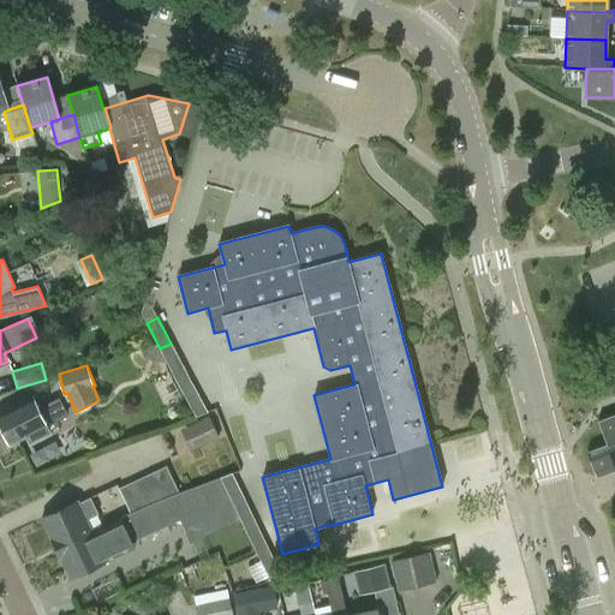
[(30,441),(49,431),(47,427),(69,417),(59,399),(39,410),(33,396),(0,413),(0,429),(9,447),(28,436),(30,441)]
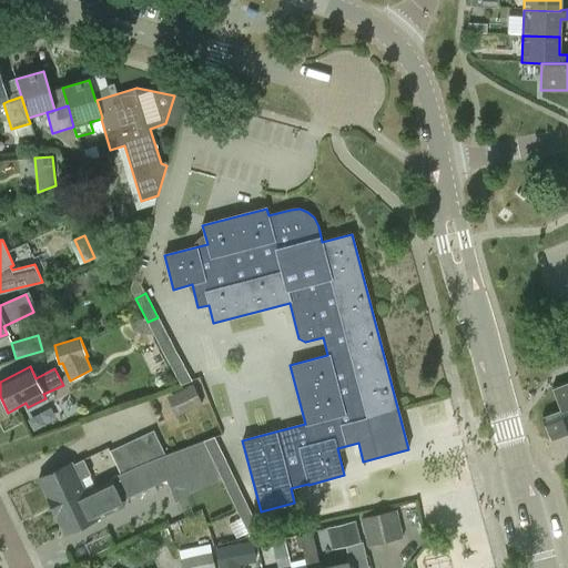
[(567,383),(551,389),(560,412),(543,418),(551,442),(567,435),(567,383)]
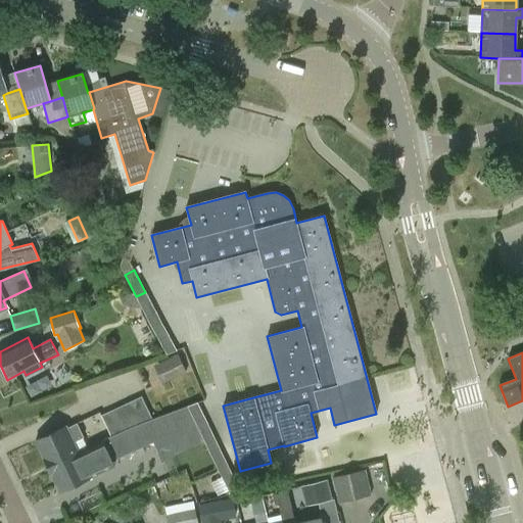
[(154,365),(163,384),(186,373),(177,353),(154,365)]
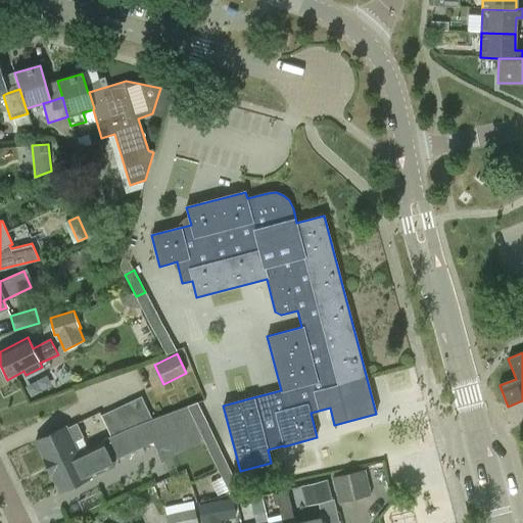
[(111,436),(130,429),(119,407),(101,415),(111,436)]
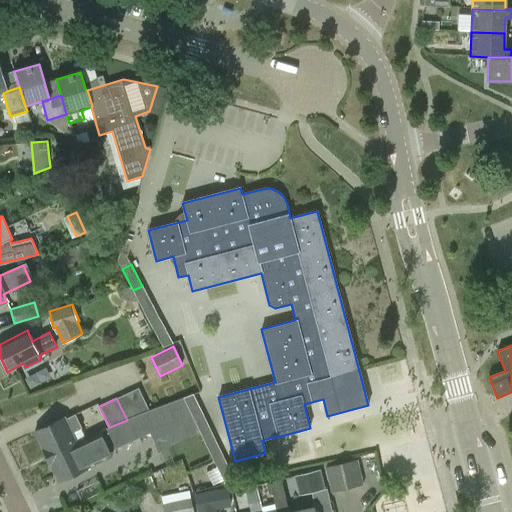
[(159,452),(201,434),(198,427),(184,398),(143,413),(152,432),(150,433),(159,452)]
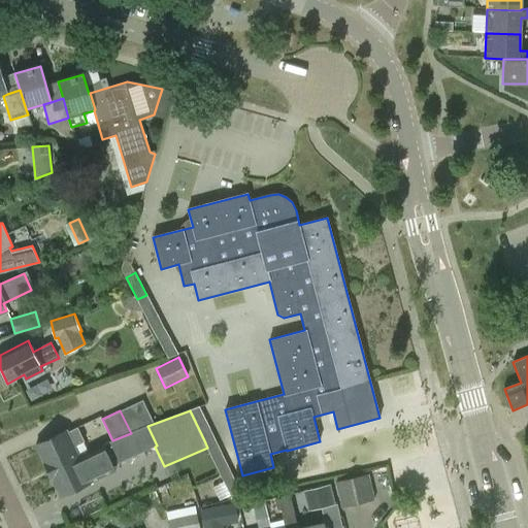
[(155,447),(157,446),(147,426),(131,433),(112,440),(103,444),(104,446),(112,465),(155,447)]
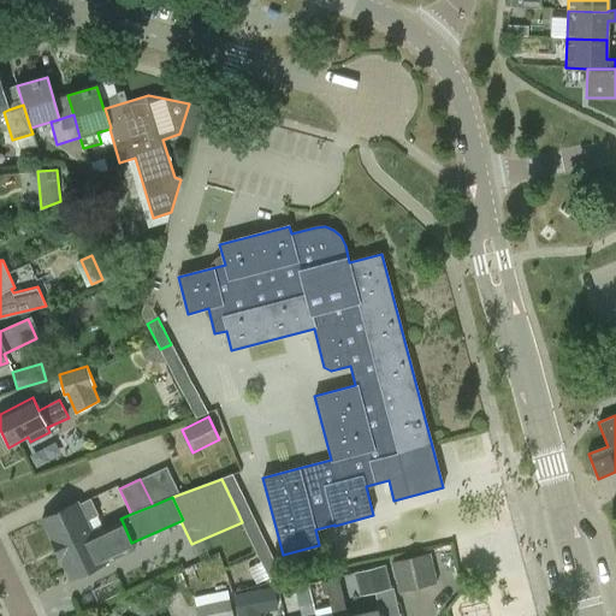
[(67,544),(92,533),(87,521),(100,515),(93,498),(78,504),(77,503),(42,519),(57,550),(67,544)]
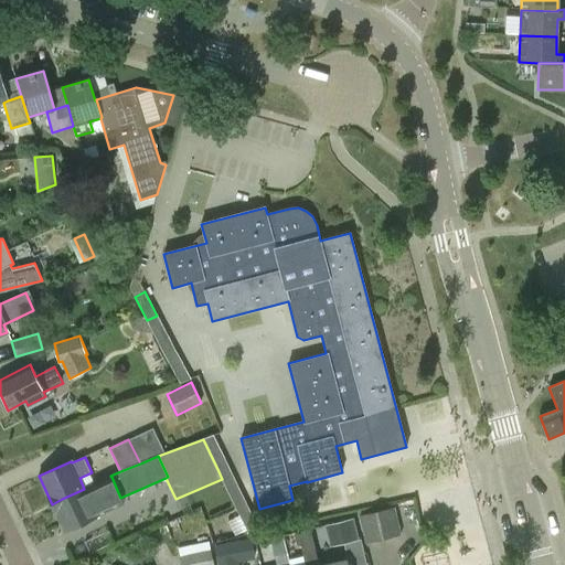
[(219,471),(222,479),(234,503),(244,499),(227,467),(219,471)]
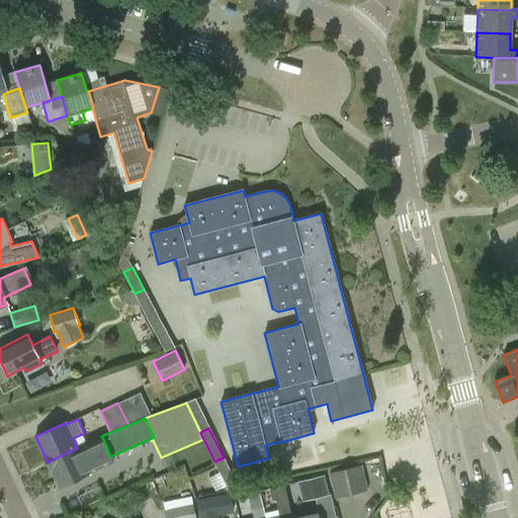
[(57,457),(48,462),(59,488),(113,462),(110,456),(102,437),(87,444),(77,448),(57,457)]
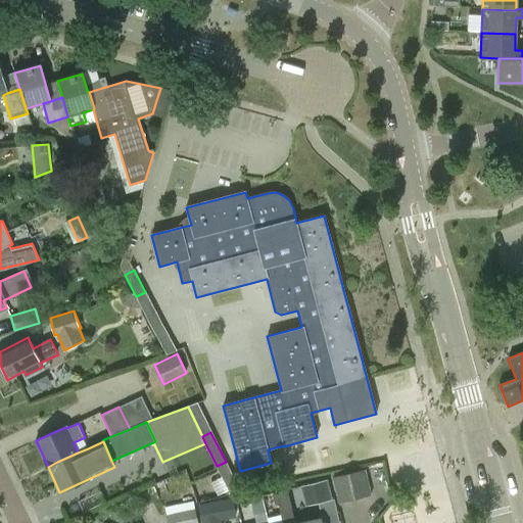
[(370,494),(365,471),(348,474),(354,498),(370,494)]
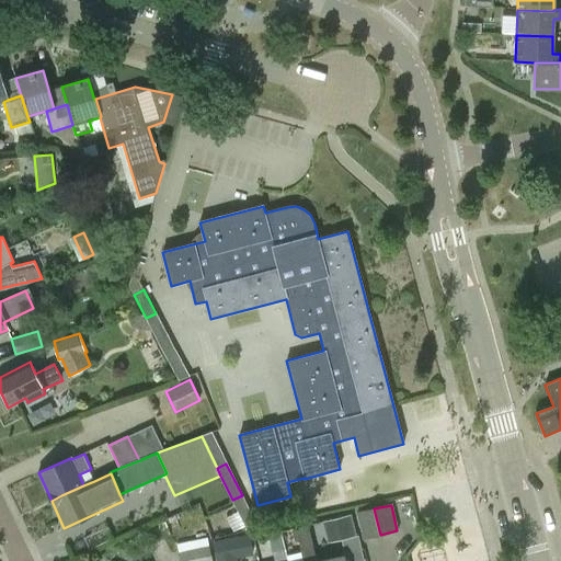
[(380,535),(374,508),(356,513),(363,539),(380,535)]
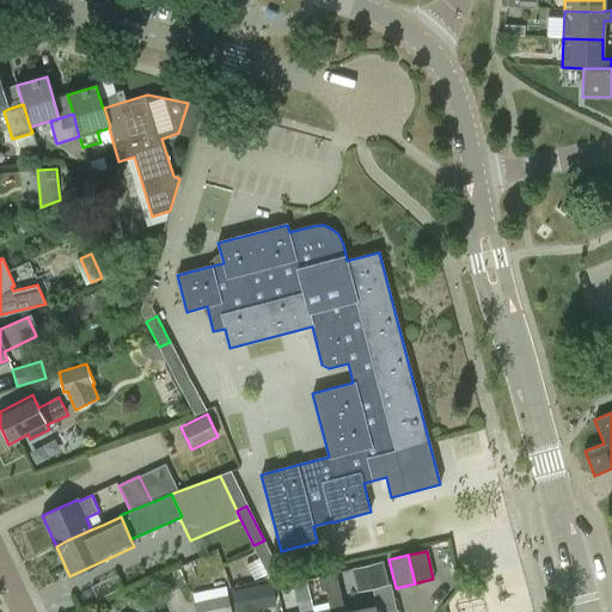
[(357,592),(389,583),(384,562),(352,569),(357,592)]
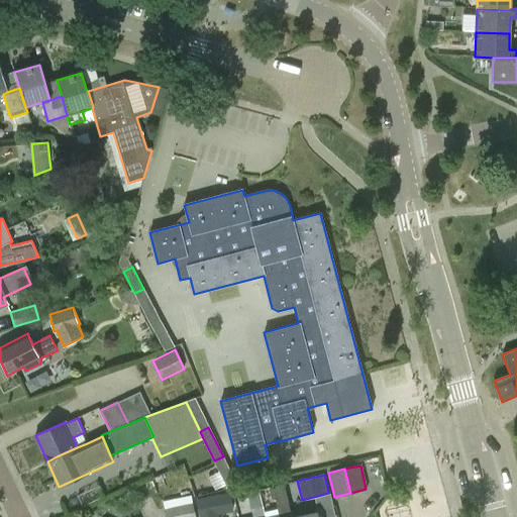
[(250,509),(263,506),(259,490),(246,493),(250,509)]
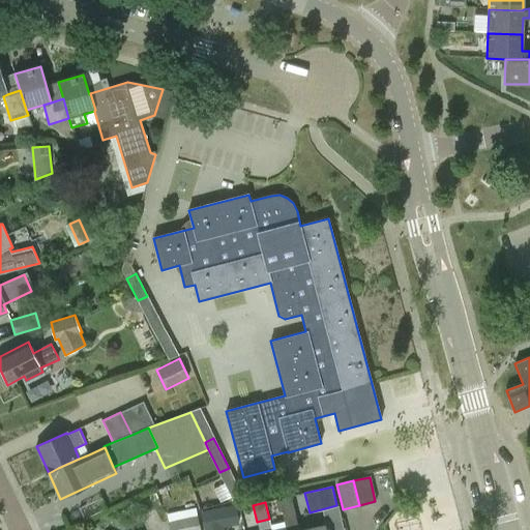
[(235,504),(201,510),(204,529),(205,529),(224,529),(224,526),(239,524),(235,504)]
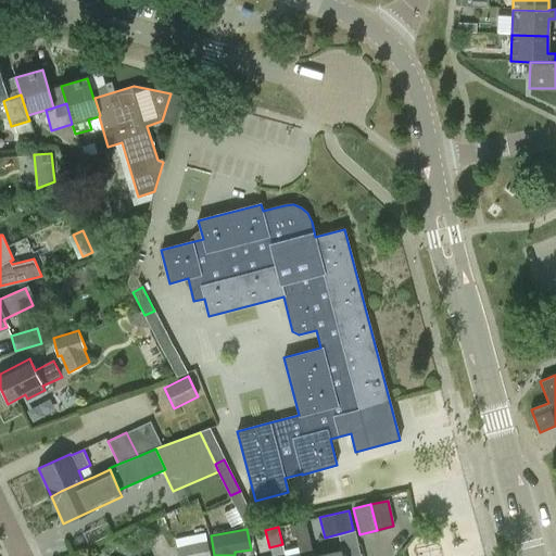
[(295,534),(300,555),(313,555),(307,532),(295,534)]
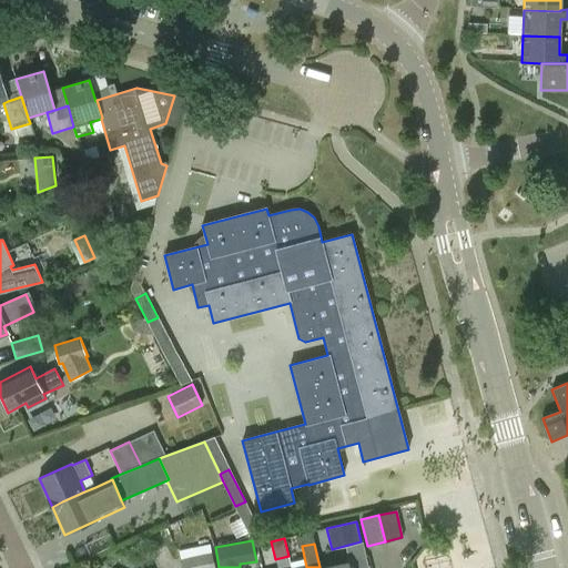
[(215,567),(212,551),(180,558),(182,567),(215,567)]
